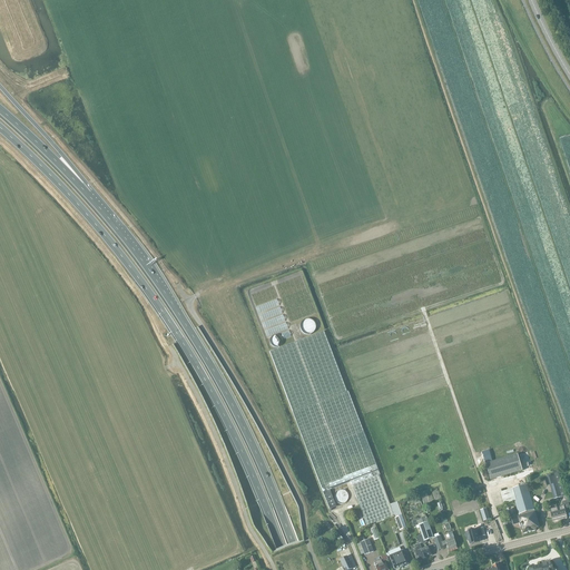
[(300,278),(278,286),(281,293),(302,285),(300,278)]
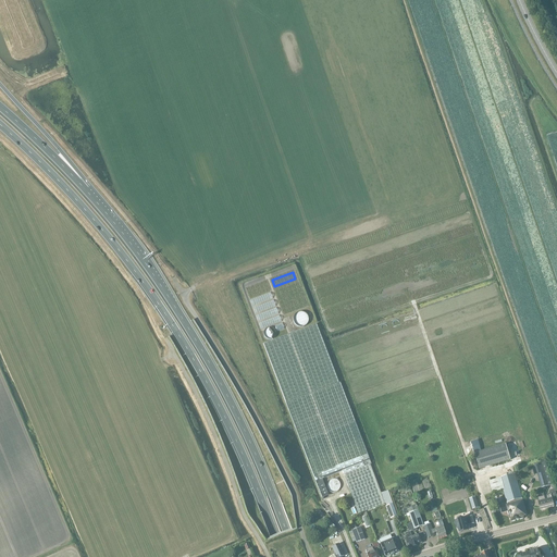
[(265,277),(244,285),(246,292),(267,284),(265,277)]
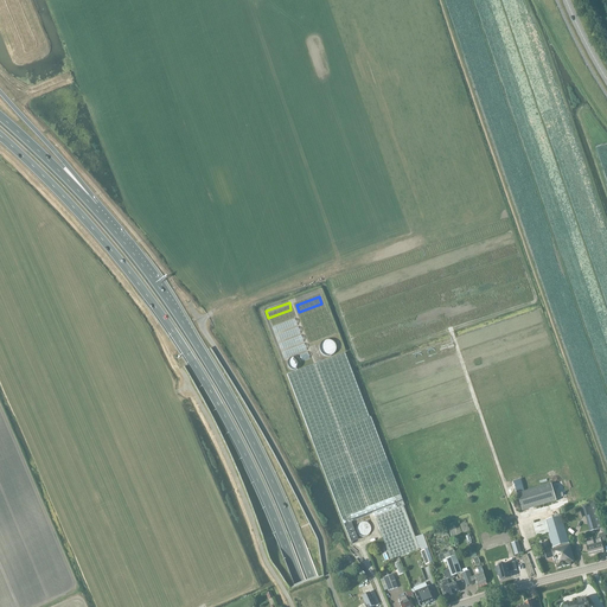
[(321,305),(300,313),(302,320),(325,312),(321,305)]
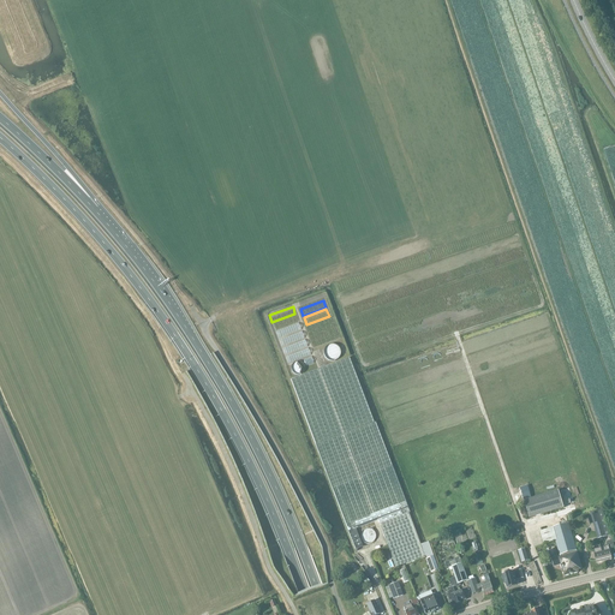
[(296,315),(273,324),(275,330),(298,322),(296,315)]
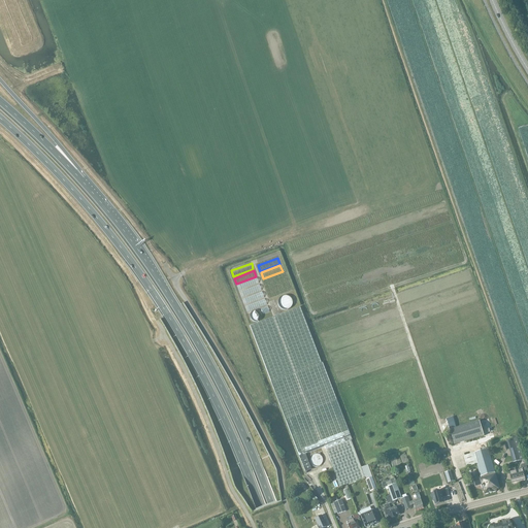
[(283,272),(263,279),(265,285),(285,277),(283,272)]
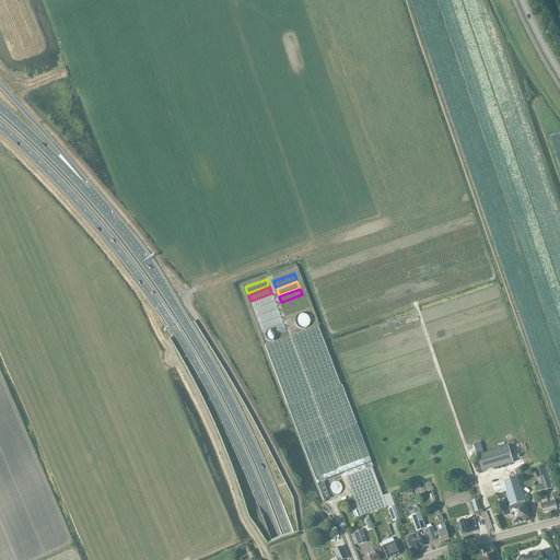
[(272,295),(252,303),(254,308),(275,301),(272,295)]
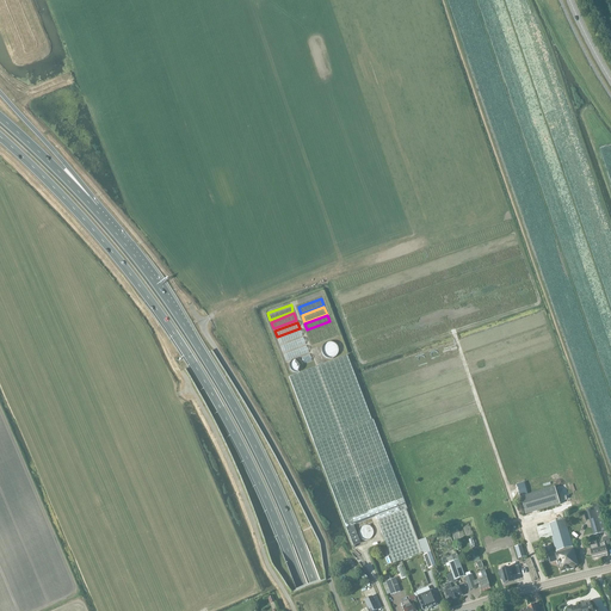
[(331,323),(308,332),(310,338),(333,329),(331,323)]
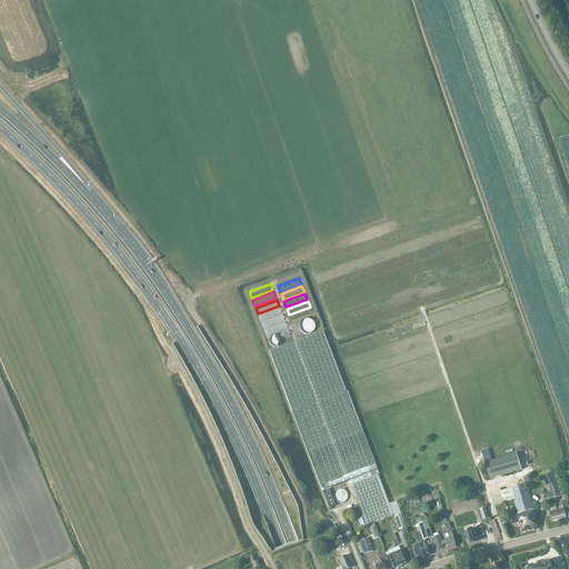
[(279,308),(258,316),(261,321),(281,313),(279,308)]
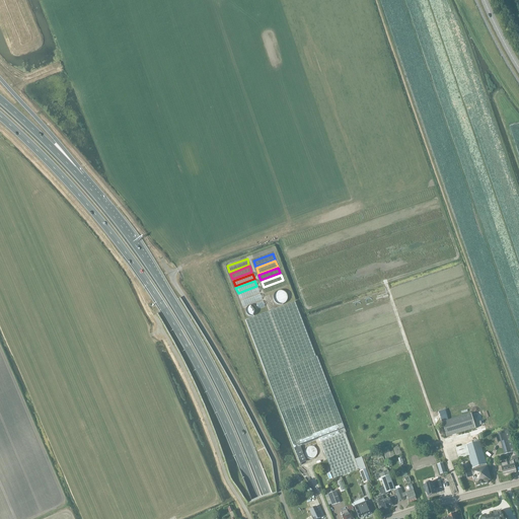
[(283,282),(264,289),(266,295),(285,287),(283,282)]
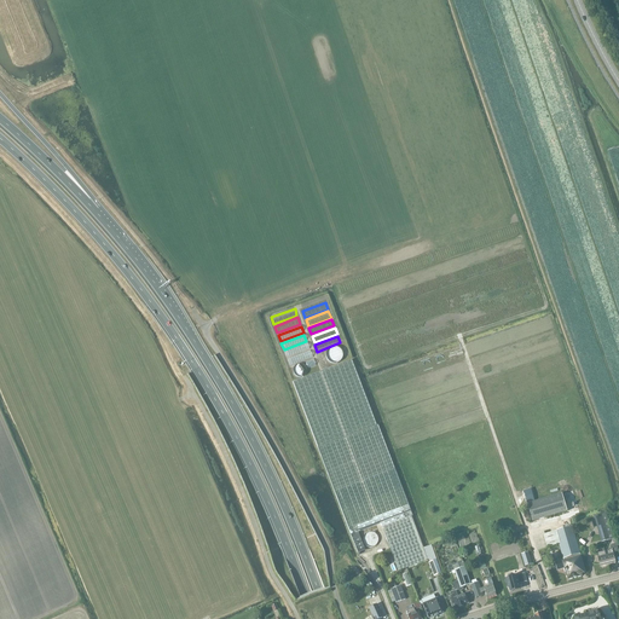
[(307,342),(284,352),(287,358),(310,350),(307,342)]
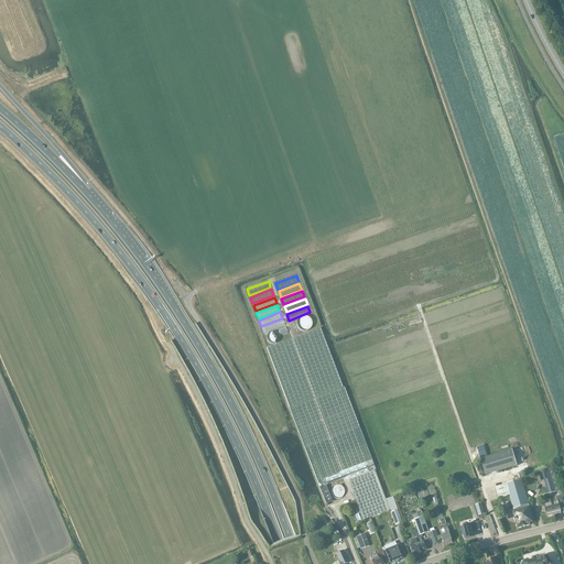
[(311,314),(290,322),(292,327),(313,320),(311,314)]
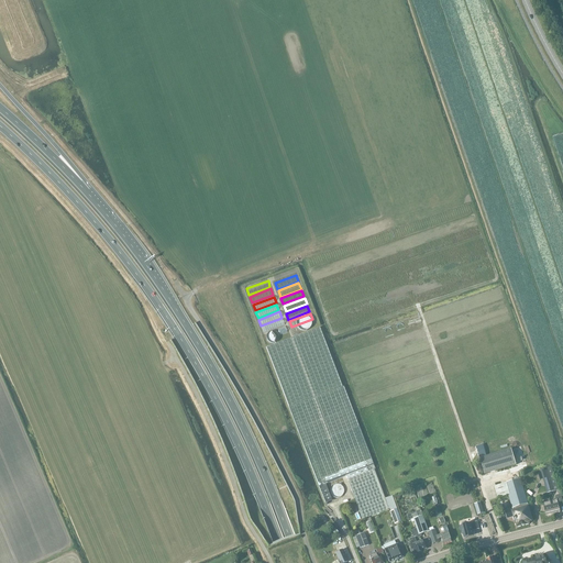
[(283,320),(262,328),(264,333),(285,326),(283,320)]
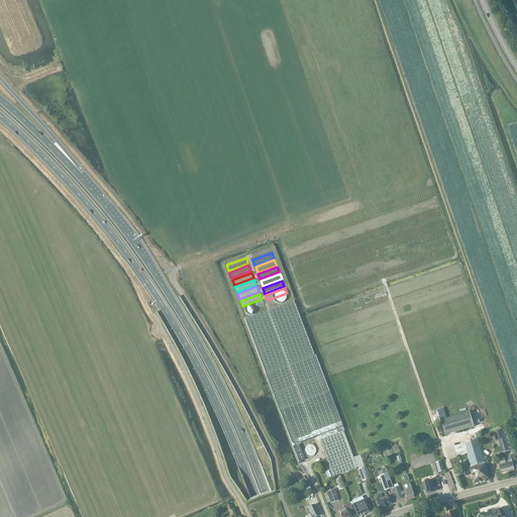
[(288,295),(268,302),(271,308),(290,300),(288,295)]
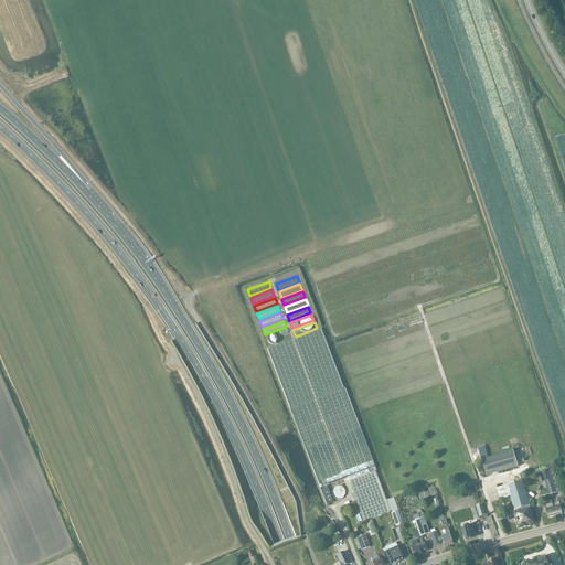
[(286,329),(266,337),(268,342),(288,334),(286,329)]
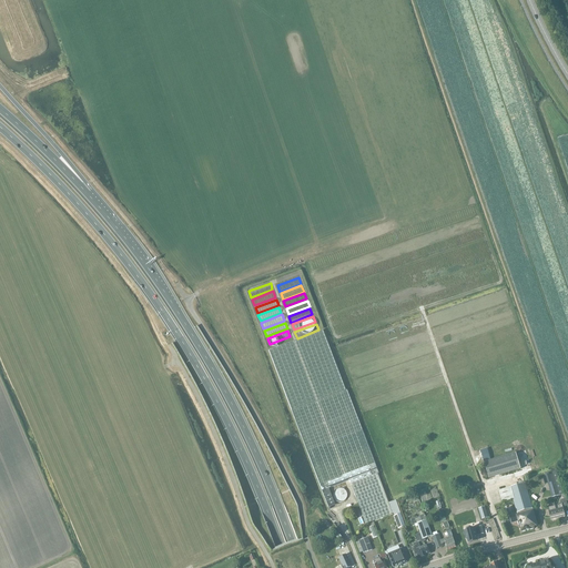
[(323,331),(269,351),(270,353),(292,412),(306,452),(322,490),(322,492),(350,480),(351,484),(365,525),(393,515),(388,504),(377,475),(378,474),(346,391),(345,391),(323,331)]
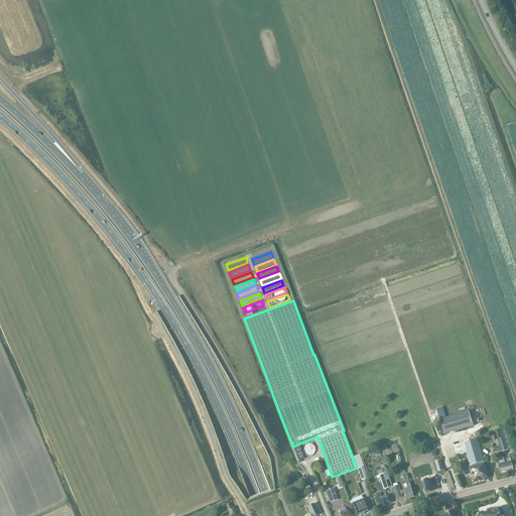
[(439,419),(445,417),(442,408),(436,410),(439,419)]
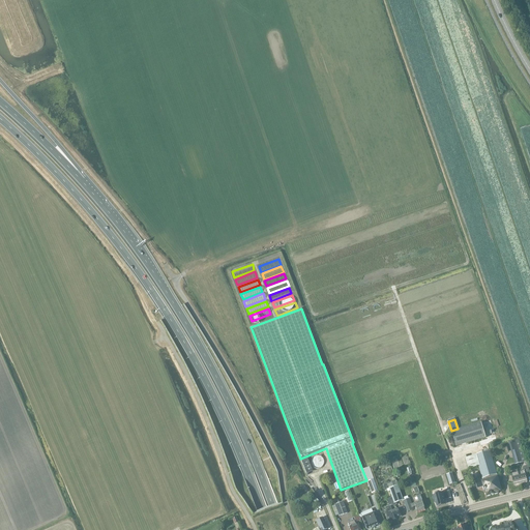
[(487,438),(481,422),(452,432),(457,446),(487,438)]
